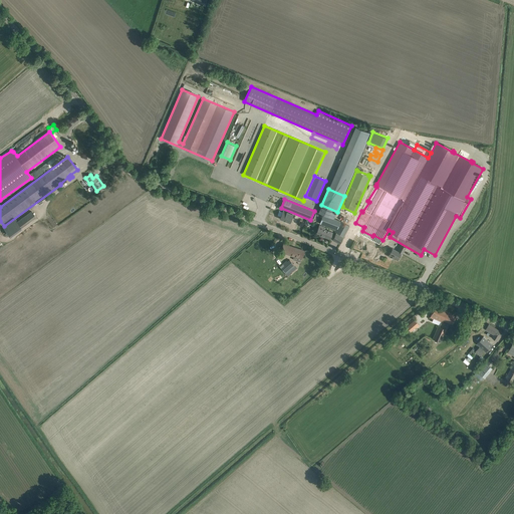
[(283,212),(280,211),(278,215),(281,216),(280,219),(290,223),(293,215),(283,211),(283,212)]
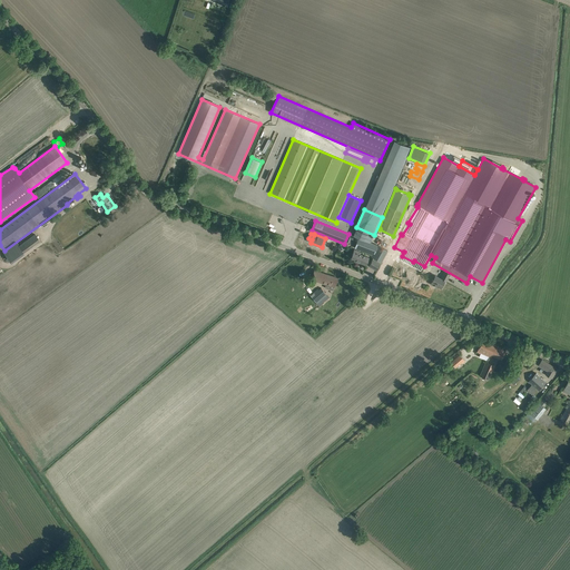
[(20,246),(25,253),(40,241),(36,235),(20,246)]
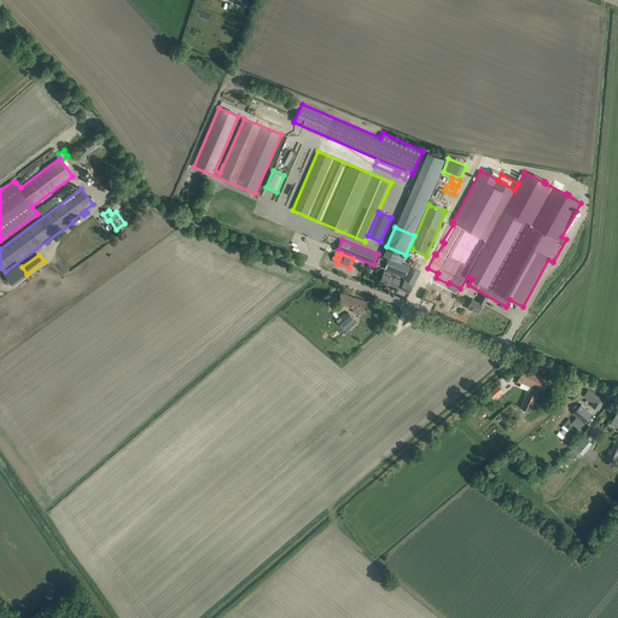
[(389,258),(385,268),(404,277),(403,279),(404,280),(400,289),(408,293),(413,284),(420,272),(410,267),(402,263),(389,258)]
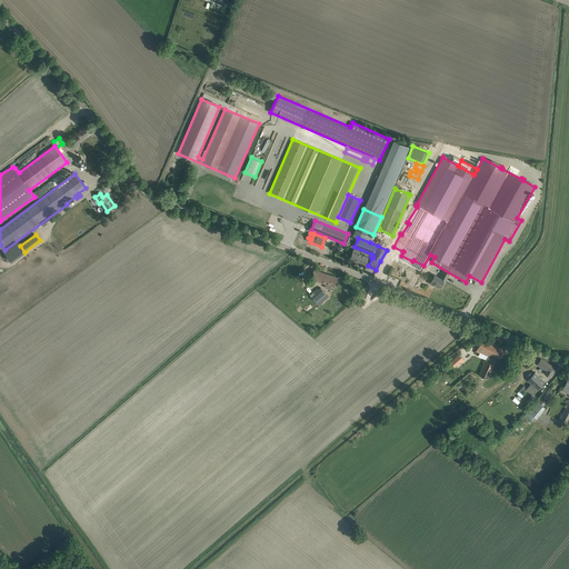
[(350,258),(361,261),(360,263),(365,266),(368,257),(357,253),(358,251),(353,249),(350,258)]
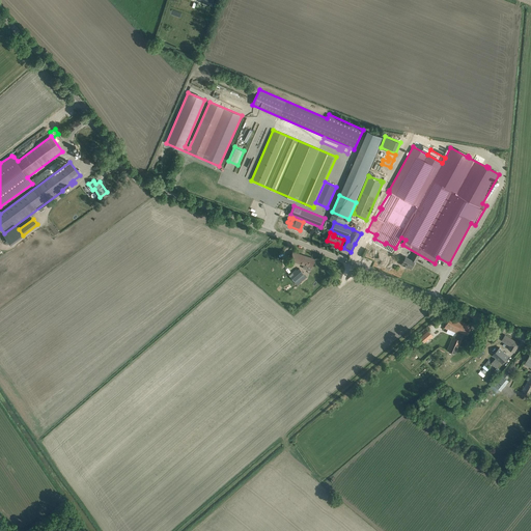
[(291,256),(290,260),(304,264),(303,269),(307,270),(310,271),(311,267),(312,267),(312,263),(314,259),(292,252),(291,256)]
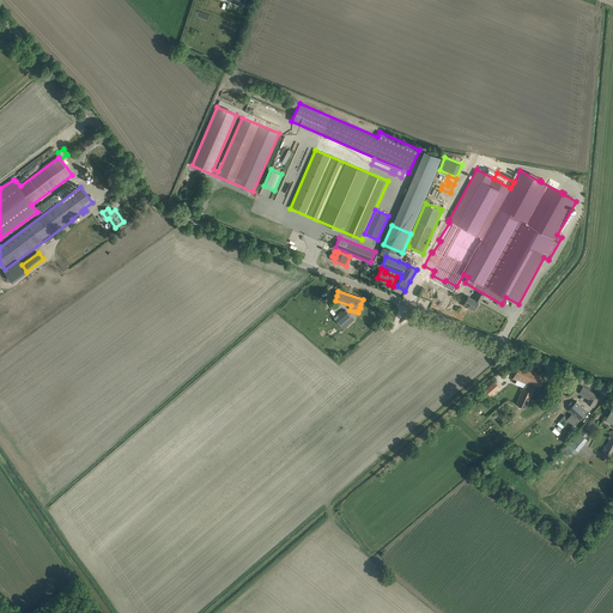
[(466,299),(463,305),(468,308),(468,307),(474,310),(478,302),(480,303),(484,295),(478,292),(474,299),(468,296),(466,301),(466,299)]
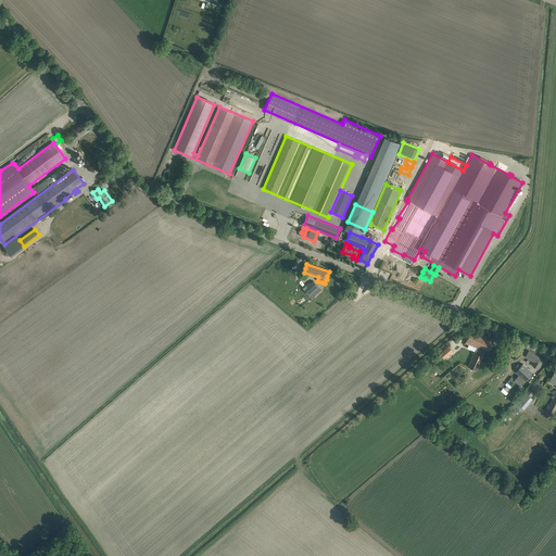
[(310,282),(303,288),(311,299),(321,290),(314,280),(311,282),(310,282)]
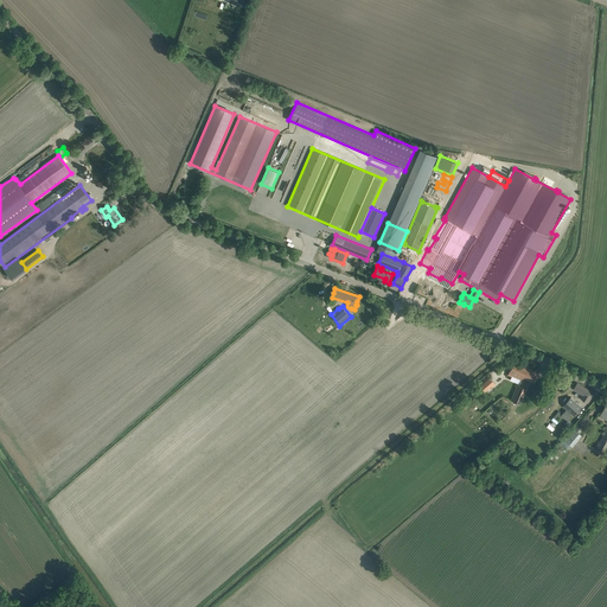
[(524,381),(524,378),(525,376),(522,374),(524,366),(513,362),(509,374),(524,381)]
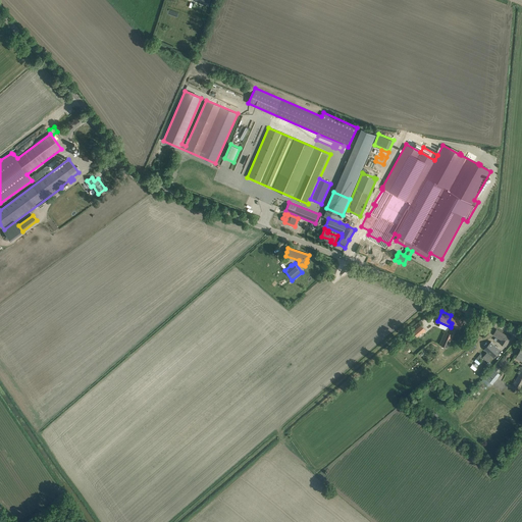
[(463,320),(451,315),(449,321),(452,323),(451,325),(460,329),(463,320)]
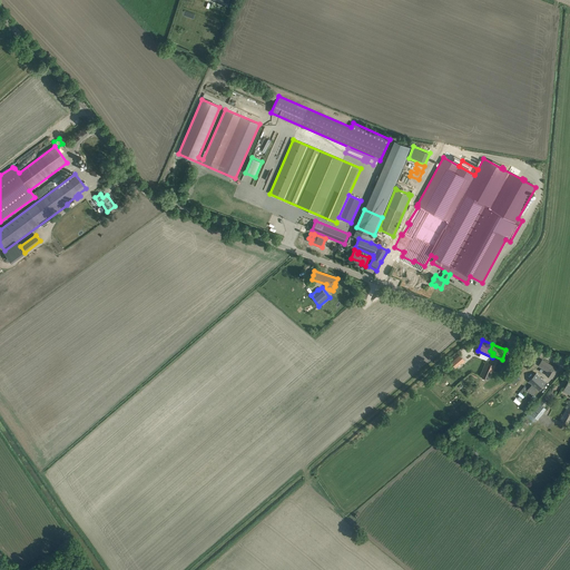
[(460,355),(455,359),(451,363),(455,367),(464,360),(460,355)]
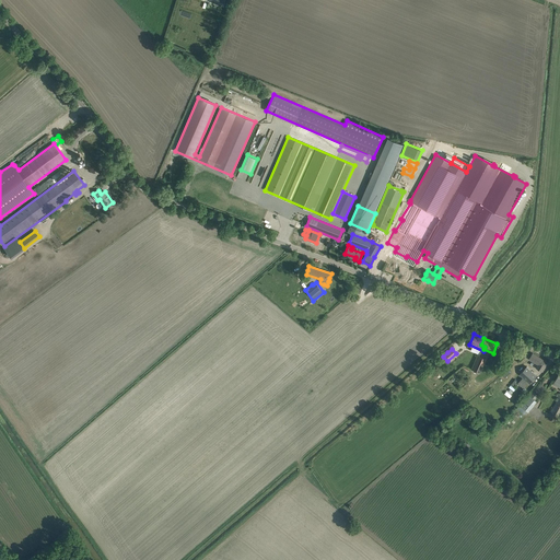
[(536,368),(543,372),(548,363),(533,353),(529,359),(538,364),(536,368)]
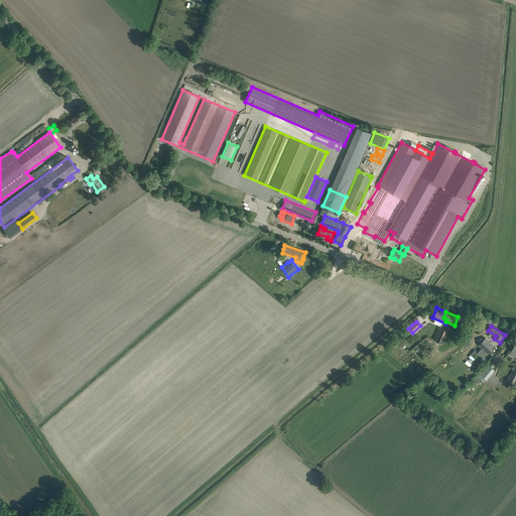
[(441,329),(435,341),(442,344),(447,332),(441,329)]
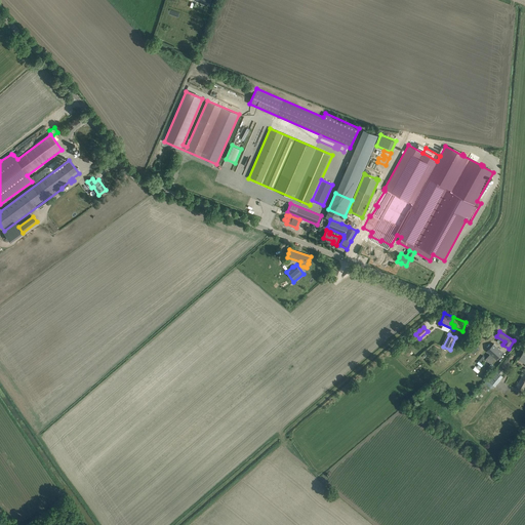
[(494,342),(488,350),(497,359),(503,352),(494,342)]
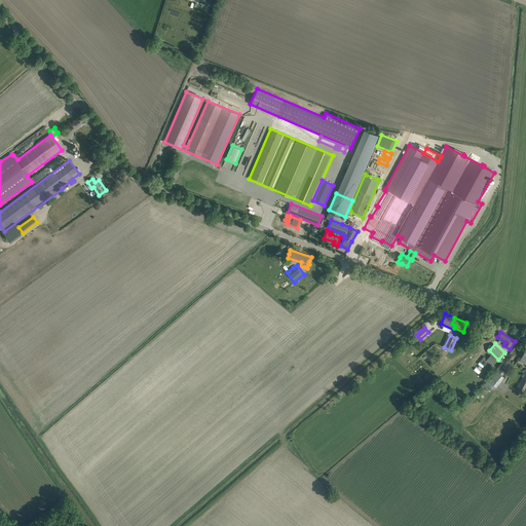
[(525,371),(516,389),(520,391),(525,379),(525,348),(520,361),(525,364),(525,371)]
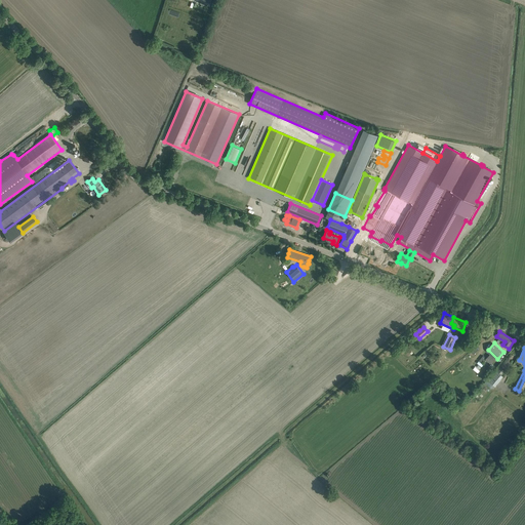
[(489,355),(486,359),(490,364),(491,362),(494,359),(489,355)]
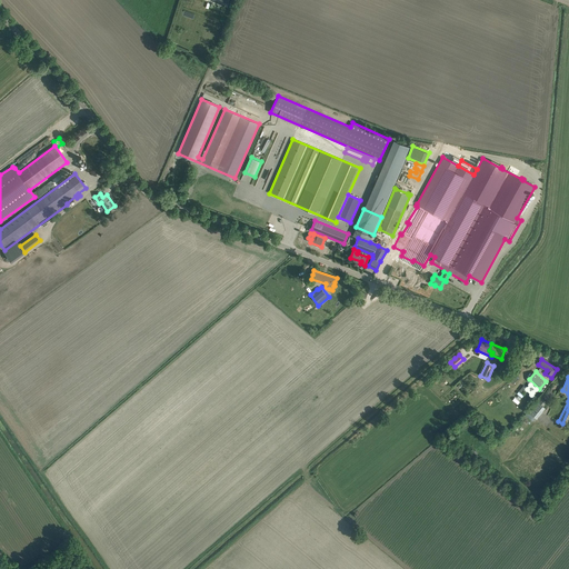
[(528,411),(537,418),(546,408),(537,400),(528,411)]
